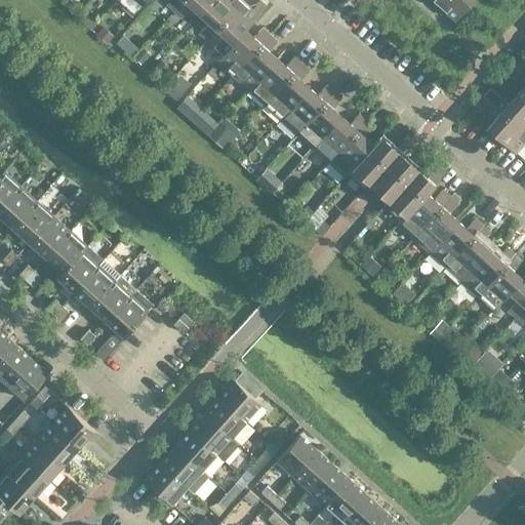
[(117,0),(116,1),(132,15),(146,0),(117,0)]
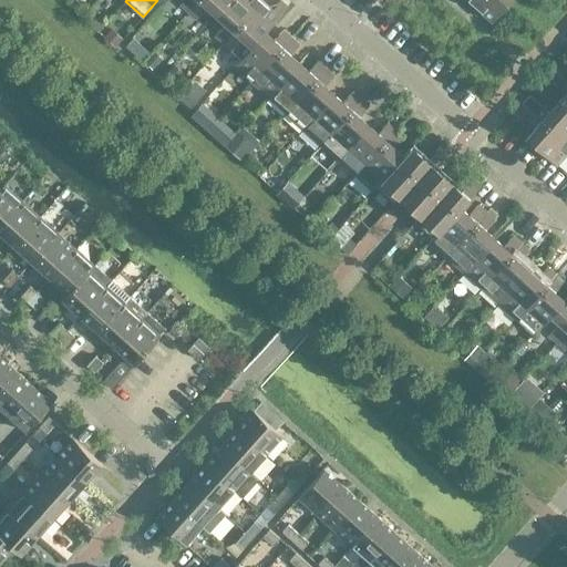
[(198,0),(184,0),(181,4),(188,12),(198,0)]
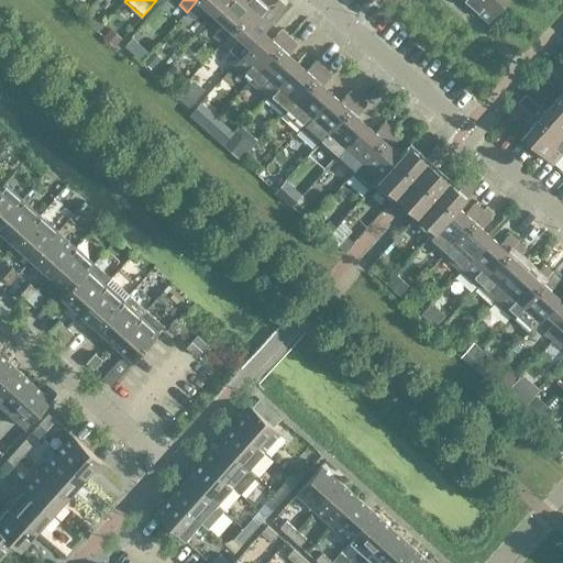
[(228,0),(197,0),(187,12),(195,19),(208,3),(218,12),(228,0)]
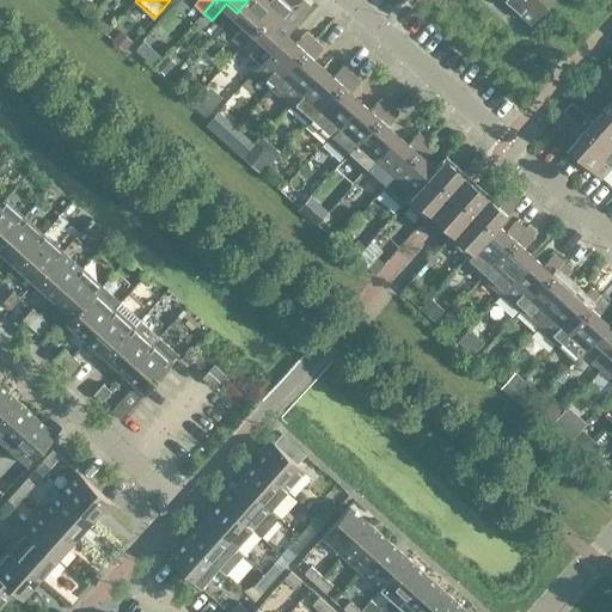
[(248,0),(237,13),(246,23),(232,38),(240,47),(282,0),(248,0)]
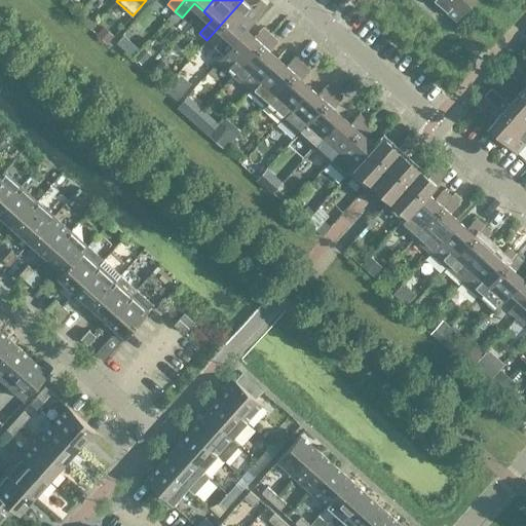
[(259,14),(243,1),(242,0),(207,40),(214,46),(227,33),(235,40),(242,33),(259,14)]
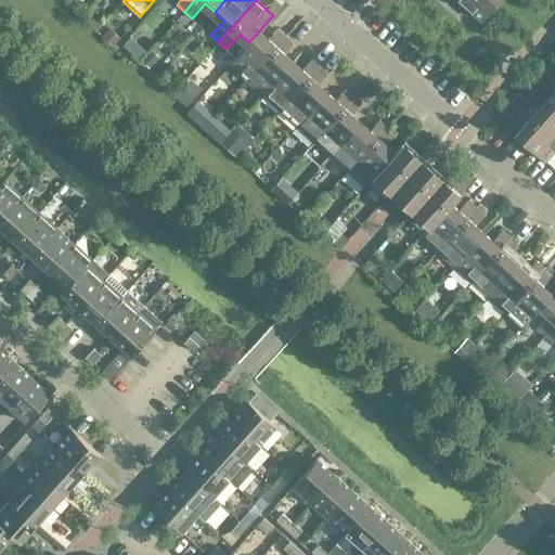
[(467,0),(464,4),(481,21),(499,0),(467,0)]
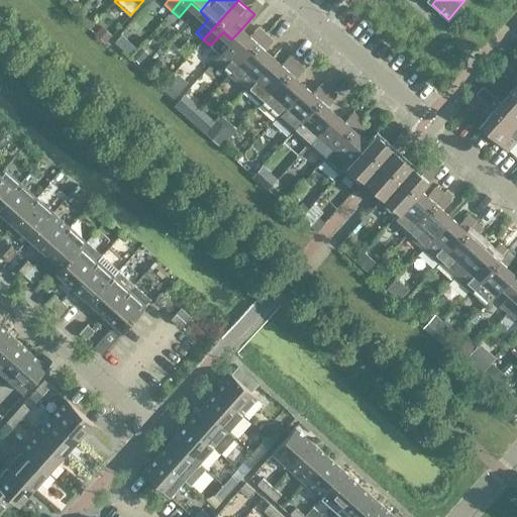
[(238,32),(231,39),(213,60),(229,74),(266,33),(259,27),(246,39),(238,32)]
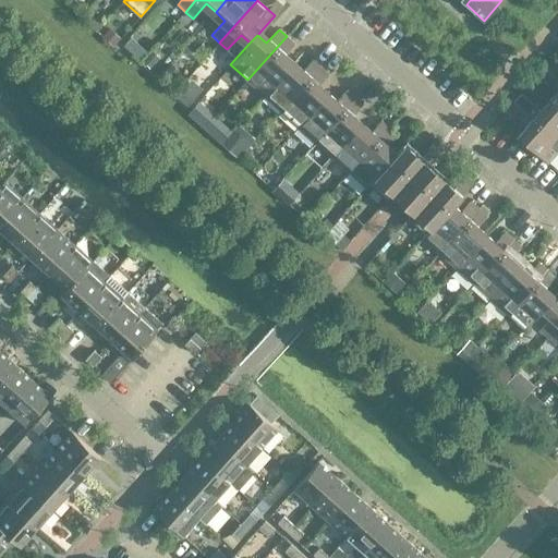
[(287,36),(247,80),(264,95),(291,65),(282,57),(294,44),(287,36)]
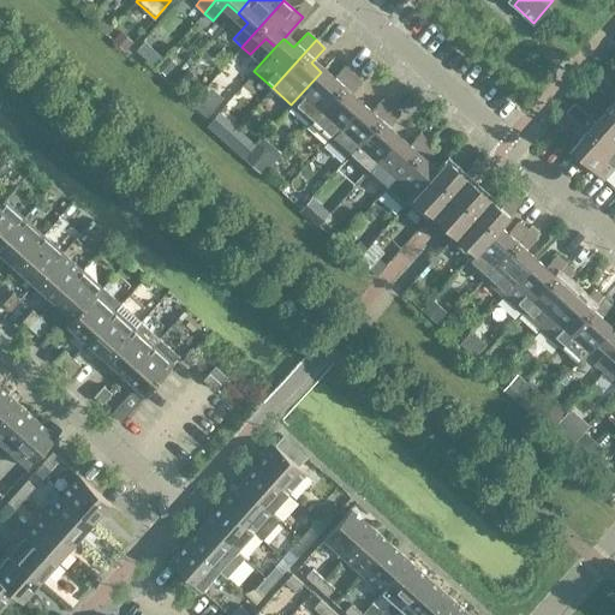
[(321,72),(291,105),(310,121),(353,73),(345,66),(332,81),(321,72)]
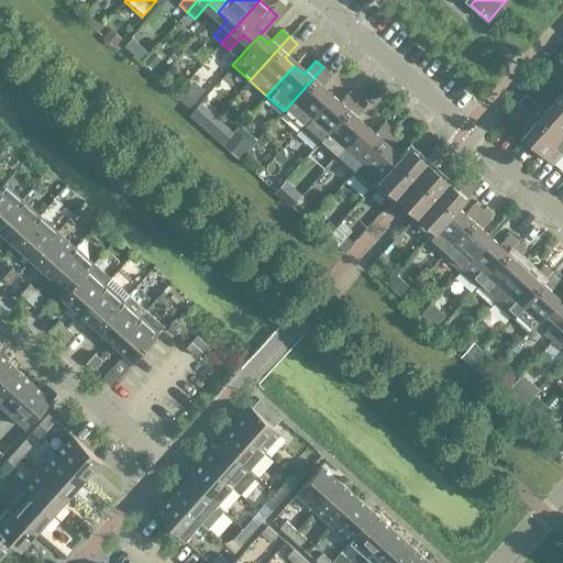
[(323,67),(284,111),(301,128),(328,97),(319,88),(331,75),(323,67)]
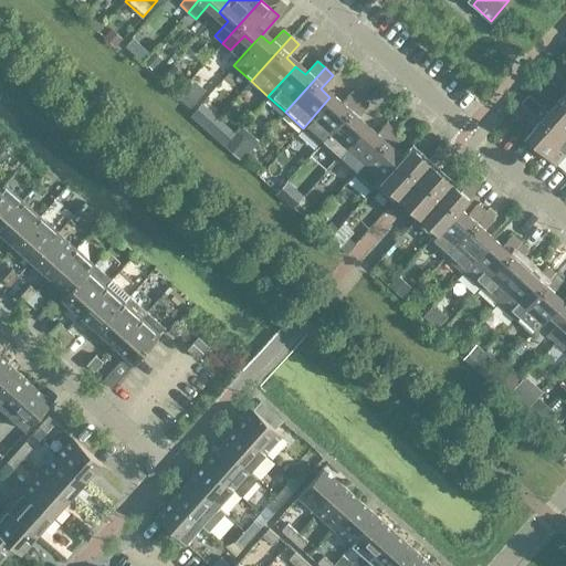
[(565,81),(561,76),(554,84),(565,94),(565,97),(559,105),(565,111),(565,81)]
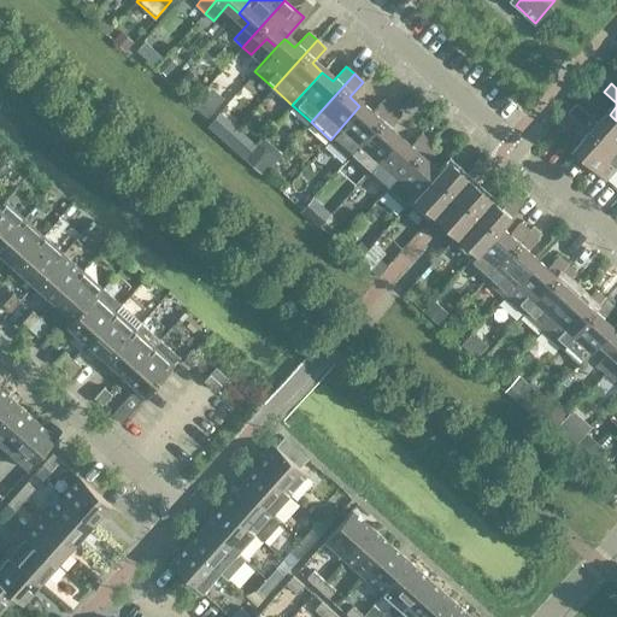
[(359,106),(330,140),(348,157),(392,107),(383,100),(370,115),(359,106)]
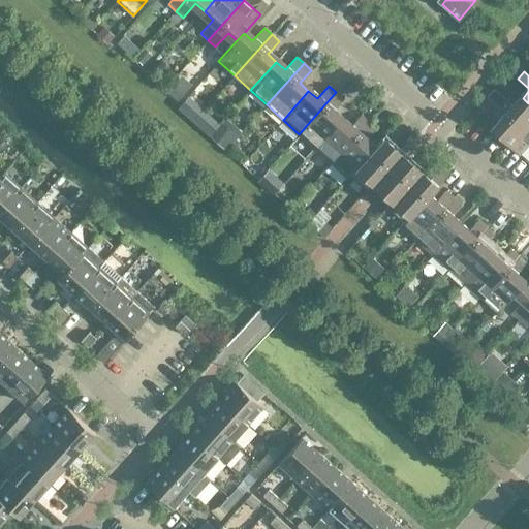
[(336,92),(299,134),(315,149),(341,120),(332,112),(343,99),(336,92)]
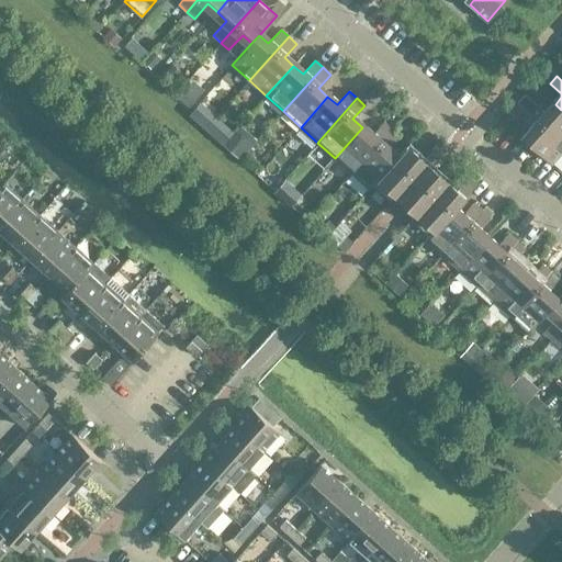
[(239,156),(257,137),(239,121),(233,127),(202,99),(191,112),(239,156)]
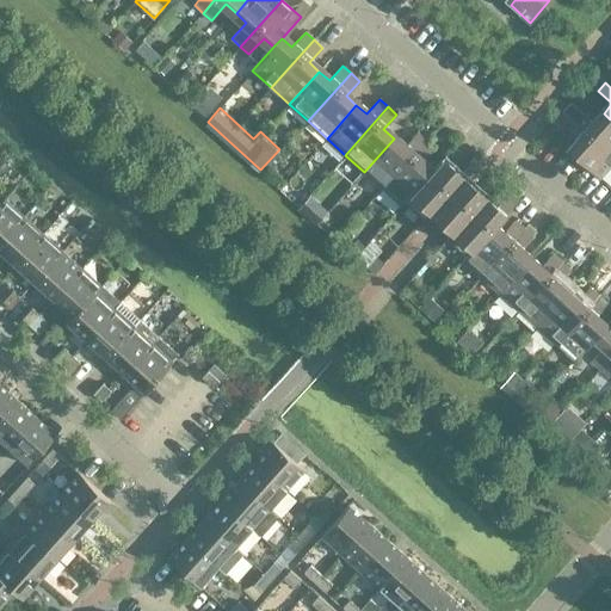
[(610,119),(604,113),(594,124),(580,111),(573,119),(610,153),(610,119)]
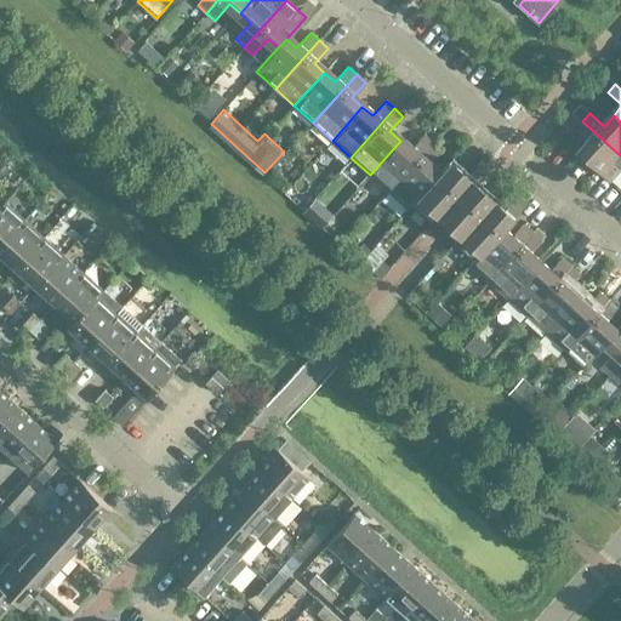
[(620,165),(620,155),(582,121),(574,130),(588,143),(580,154),(609,180),(620,165)]
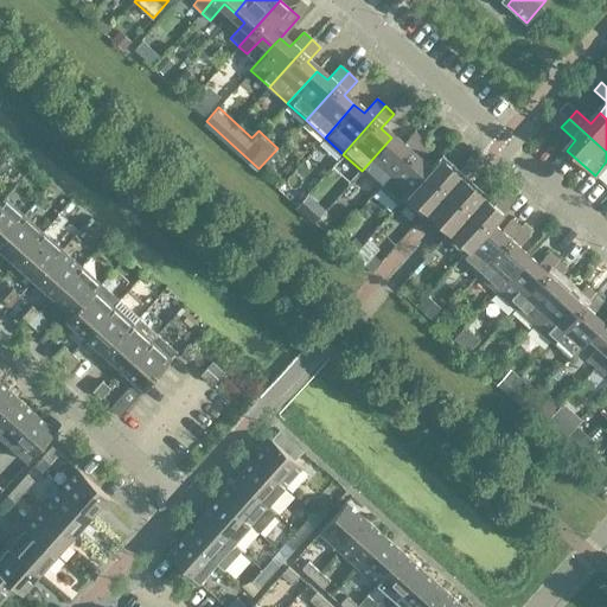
[(401,146),(391,138),(362,171),(381,187),(422,139),(414,132),(401,146)]
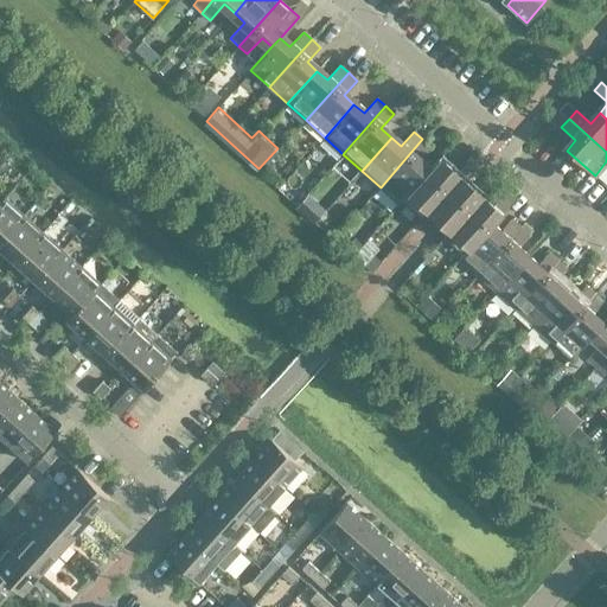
[(422,139),(381,187),(398,203),(403,198),(428,171),(427,170),(419,161),(432,147),(422,139)]
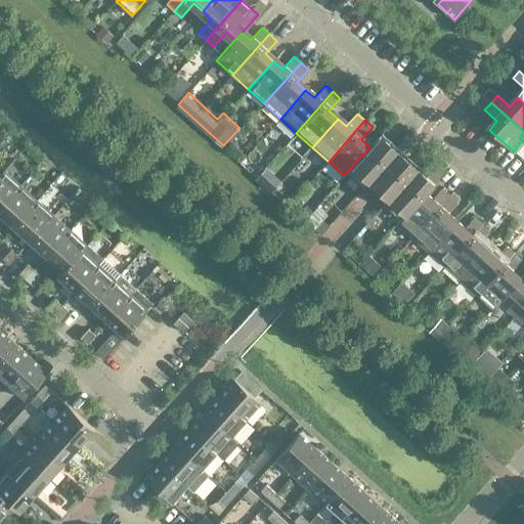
[(382,133),(368,146),(369,147),(348,171),(364,186),(398,148),(382,133)]
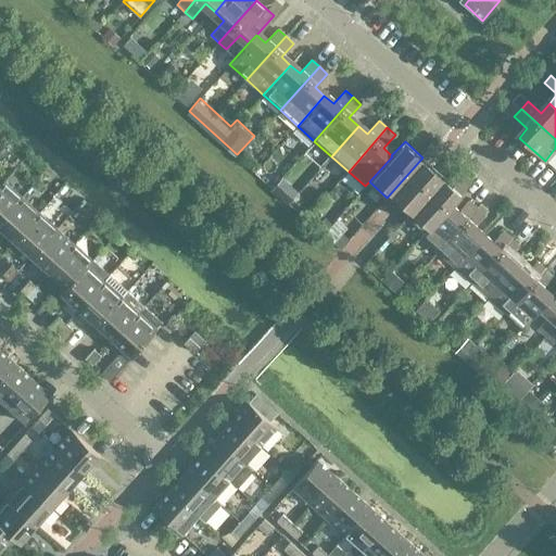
[(422,158),(387,198),(393,203),(407,216),(443,176),(429,163),(422,158)]
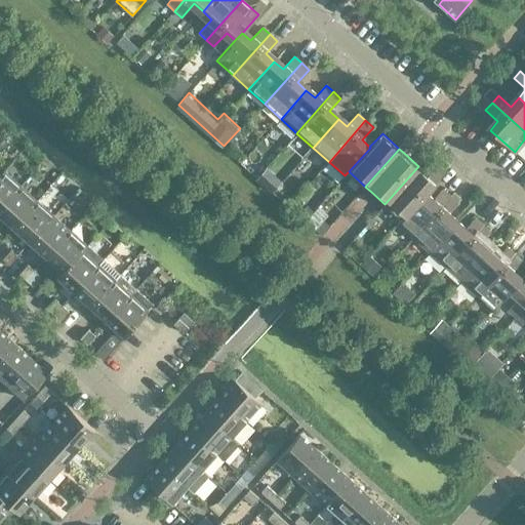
[(249,154),(241,163),(256,177),(265,168),(249,154)]
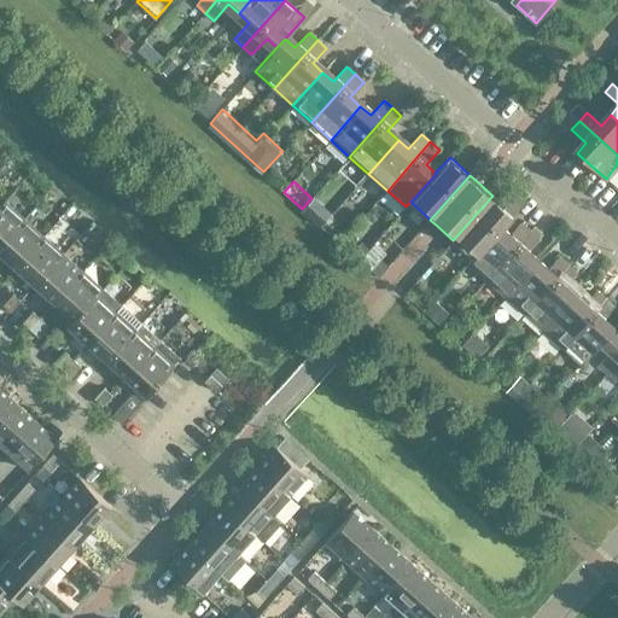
[(493,196),(453,240),(472,257),(497,229),(499,229),(524,202),(513,192),(502,204),(493,196)]
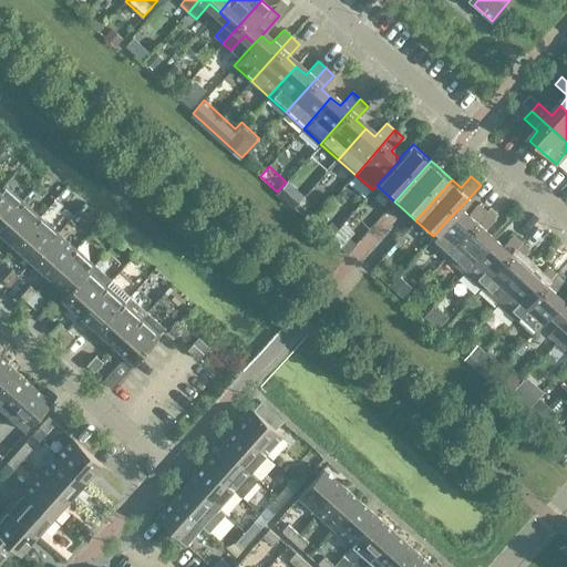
[(4,185),(0,189),(0,225),(22,200),(4,185)]
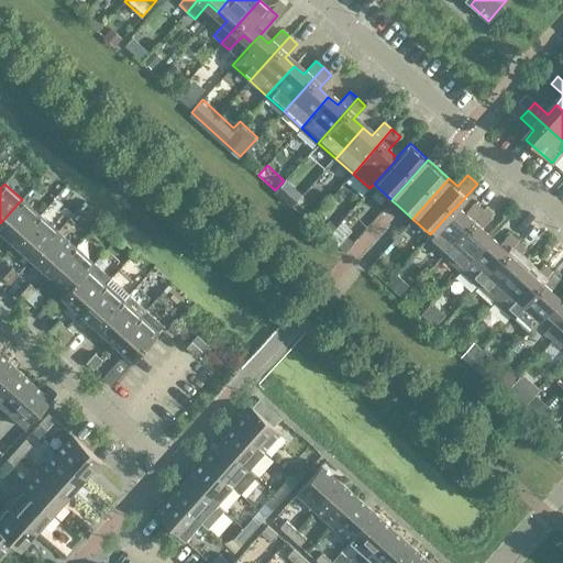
[(22,199),(0,223),(0,231),(14,244),(40,216),(22,199)]
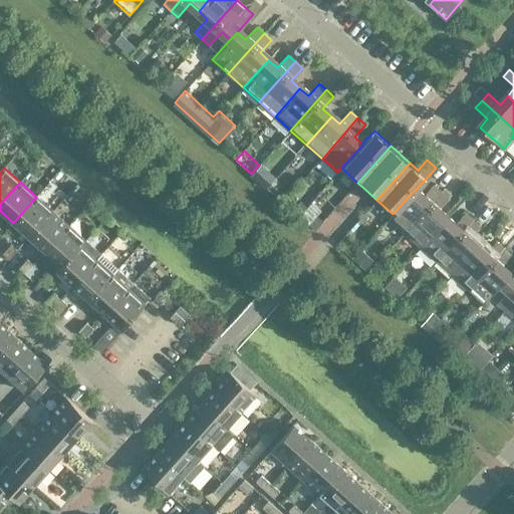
[(414,191),(393,214),(389,218),(405,232),(441,192),(434,186),(423,198),(415,191),(414,191)]
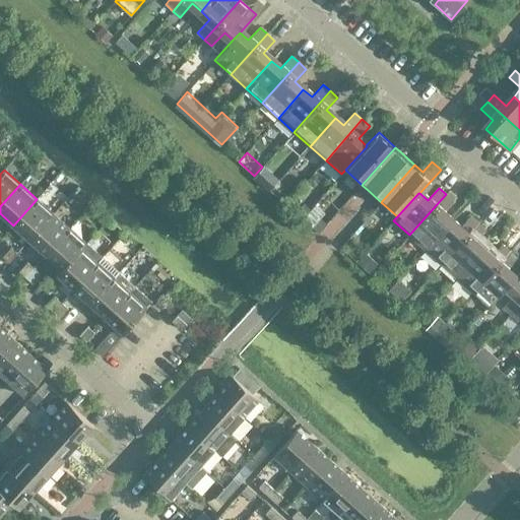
[(446,194),(409,235),(426,250),(450,221),(442,213),(453,201),(446,194)]
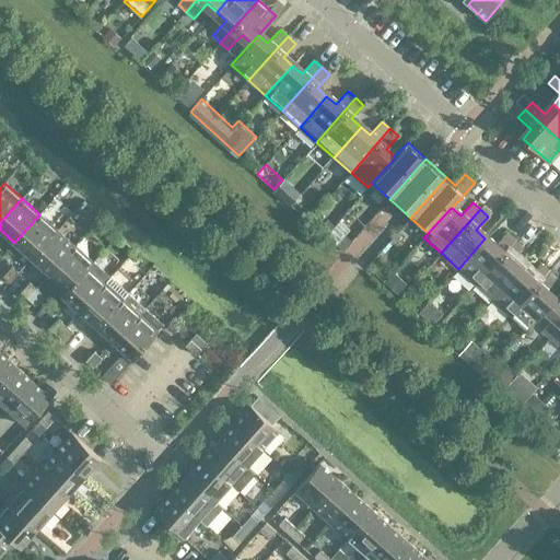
[(39,214),(14,243),(32,258),(57,230),(39,214)]
